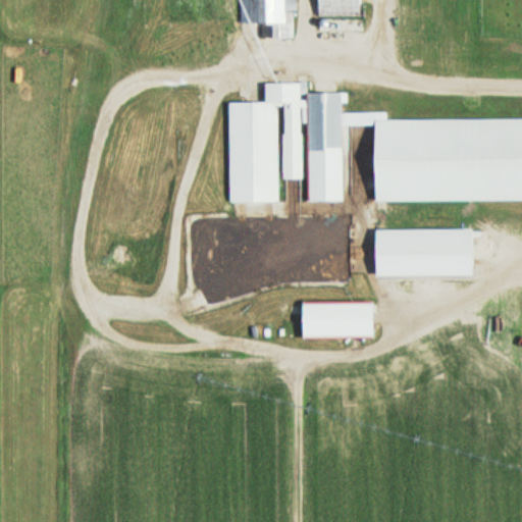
[(284,22),(283,0),(241,0),(241,22),(284,22)]
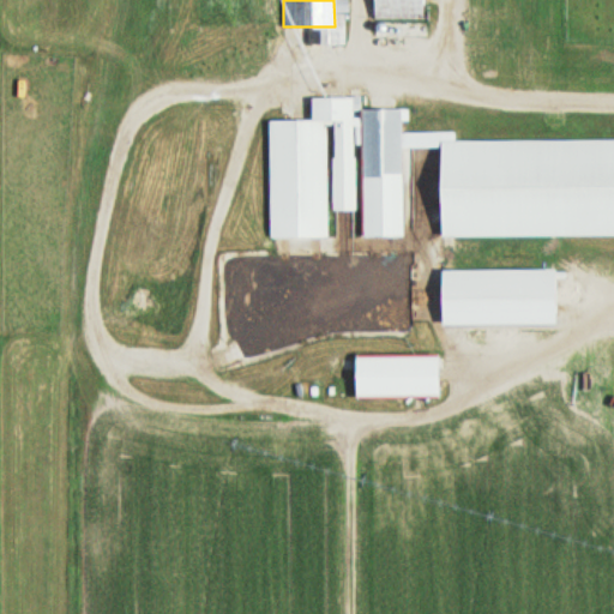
[(423,19),(423,0),(373,0),(374,18),(423,19)]
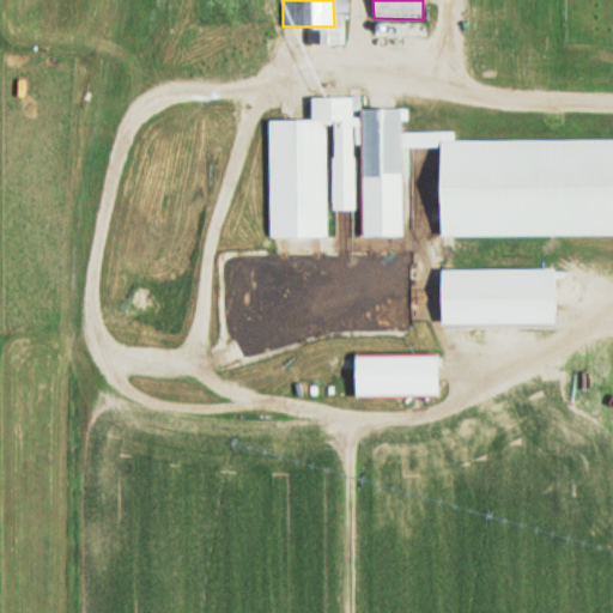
[(269,236),(328,236),(328,126),(333,126),(332,210),(354,210),(356,97),(314,97),(314,120),(269,120),(269,236)]
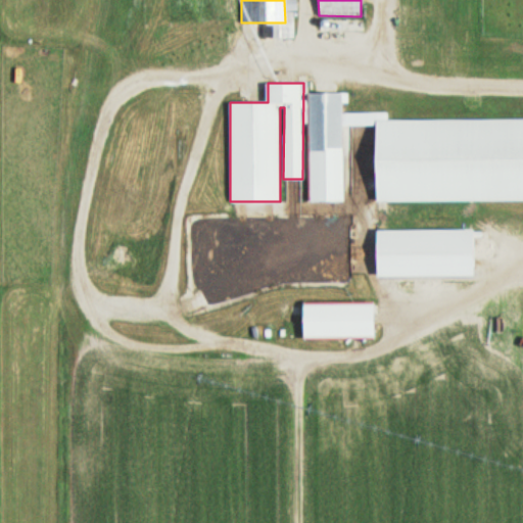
[(308,200),(343,200),(343,92),(308,92),(308,200)]
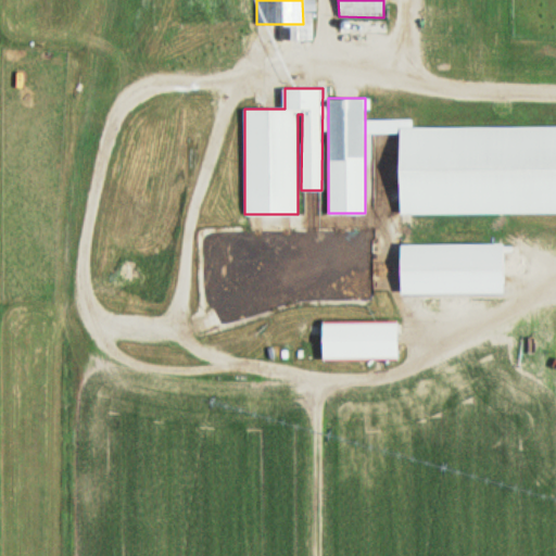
[(400,244),(400,293),(503,292),(503,243),(400,244)]
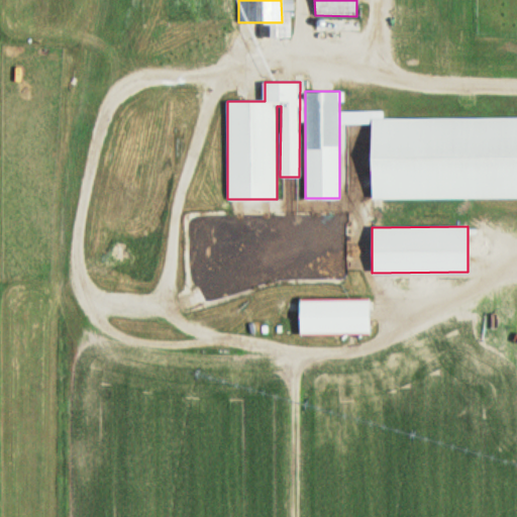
[(369,300),(299,300),(299,332),(369,332),(369,300)]
